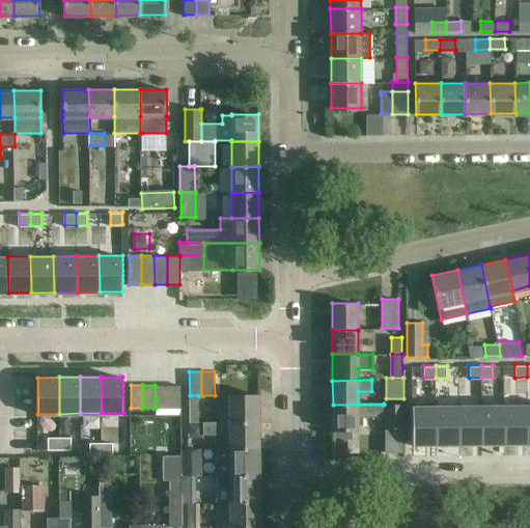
[(167,408),(166,385),(155,385),(156,408),(167,408)]
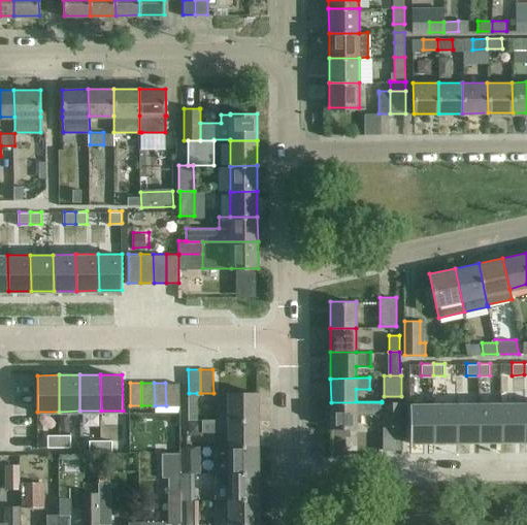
[(179,383),(165,383),(166,405),(179,405),(179,383)]
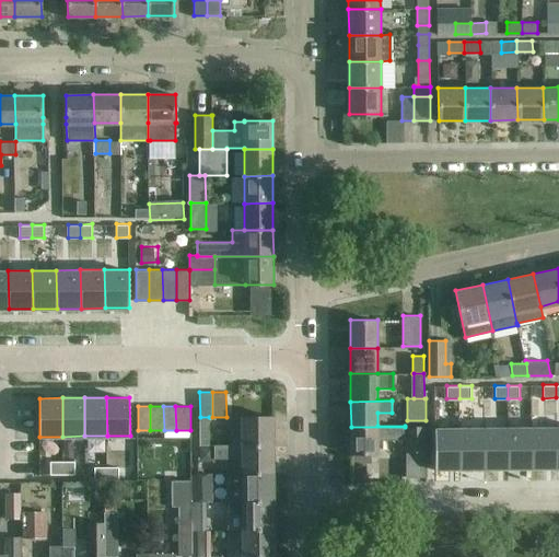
[(230,416),(231,438),(231,443),(275,443),(274,416),(230,416)]
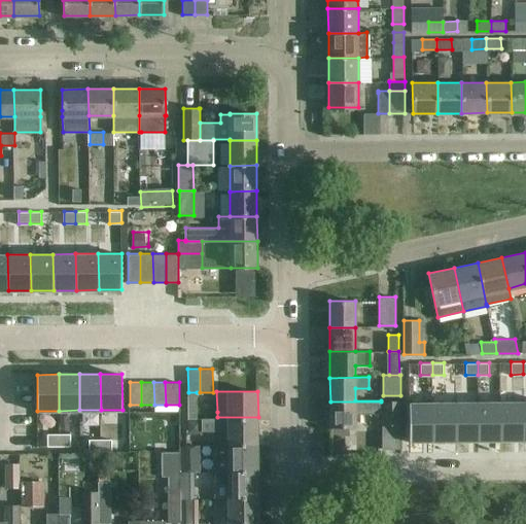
[(198,418),(197,392),(188,392),(188,418),(198,418)]
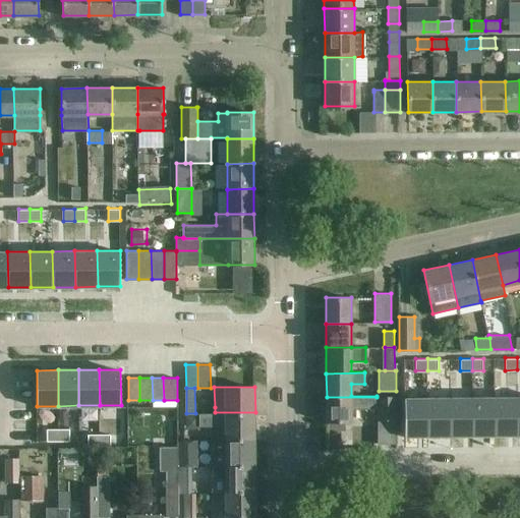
[(396,420),(396,395),(379,395),(379,420),(396,420)]
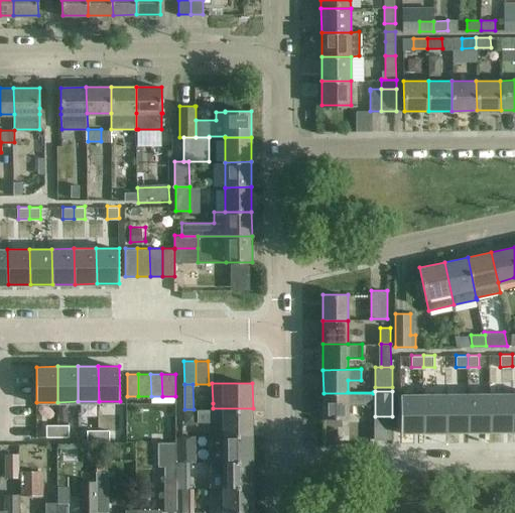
[(373,404),(373,393),(324,393),(324,417),(348,417),(348,404),(373,404)]
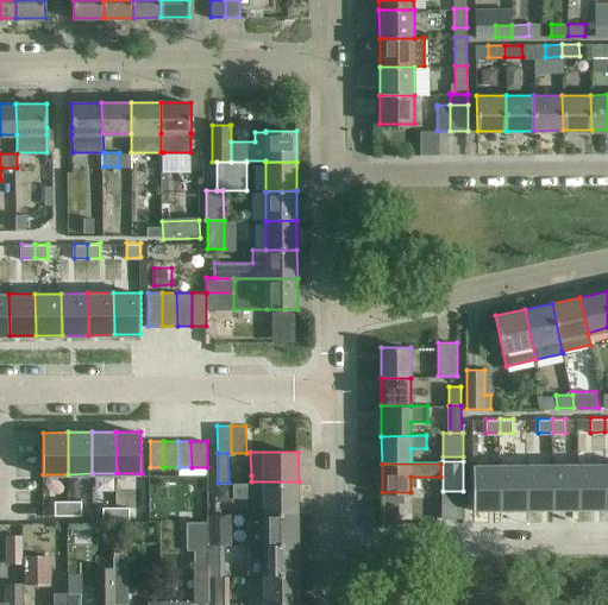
[(552,464),(526,465),(526,509),(552,509),(552,464)]
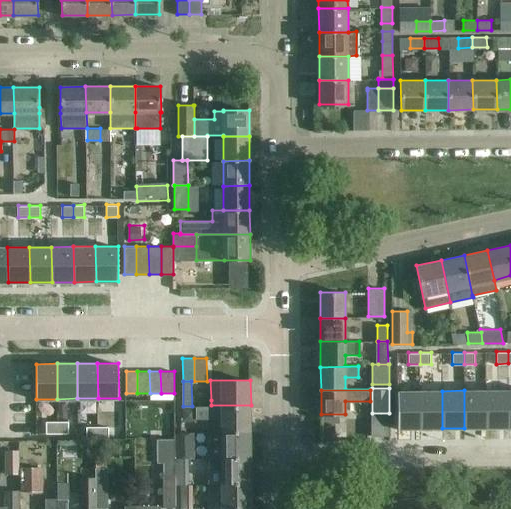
[(486,390),(464,390),(464,428),(486,427),(486,390)]
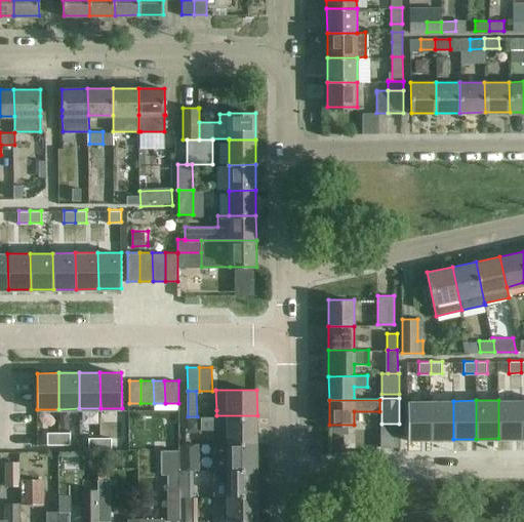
[(521,400),(498,400),(498,438),(521,438),(521,400)]
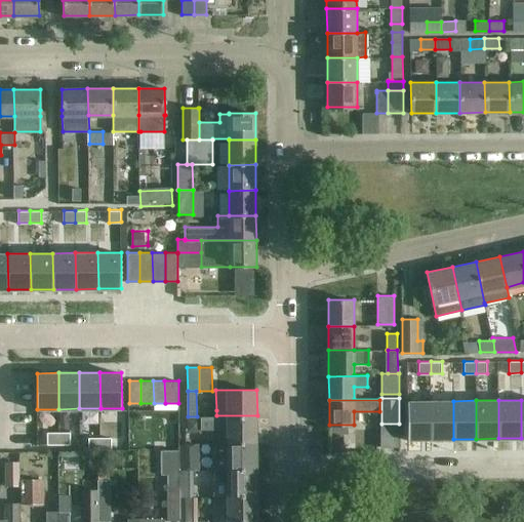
[(431,401),(408,401),(408,439),(432,439),(431,401)]
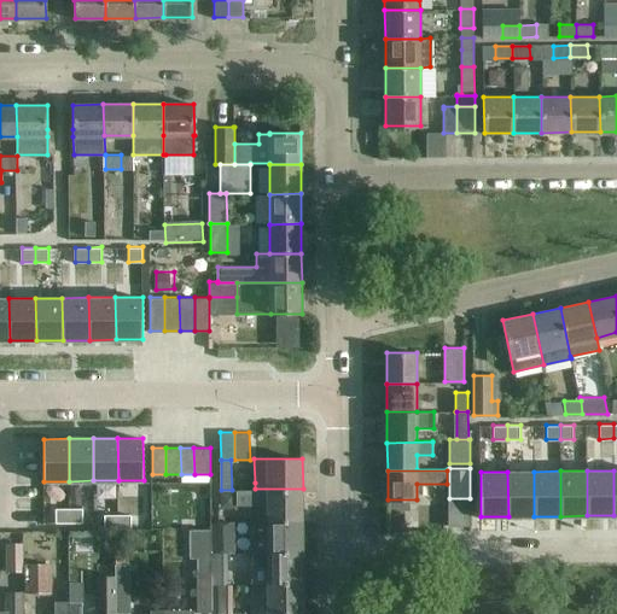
[(534,472),(507,472),(508,516),(534,516),(534,472)]
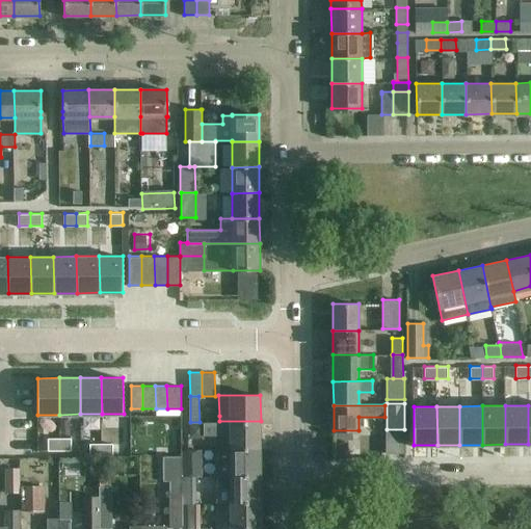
[(261,448),(261,421),(219,421),(204,421),(204,434),(230,434),(230,448),(230,449),(261,448)]
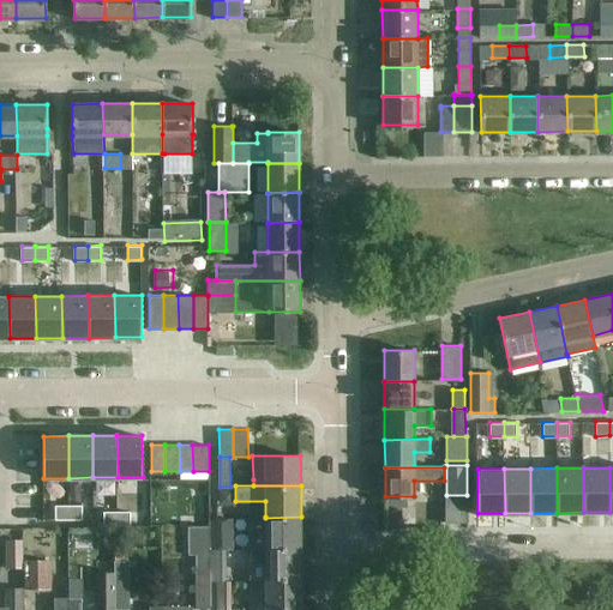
[(83,503),(68,505),(68,519),(83,519),(83,503)]
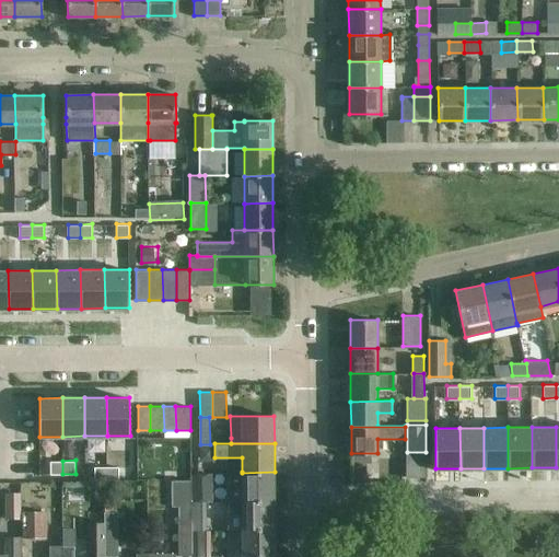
[(62,461),(50,461),(50,474),(62,474),(62,461)]
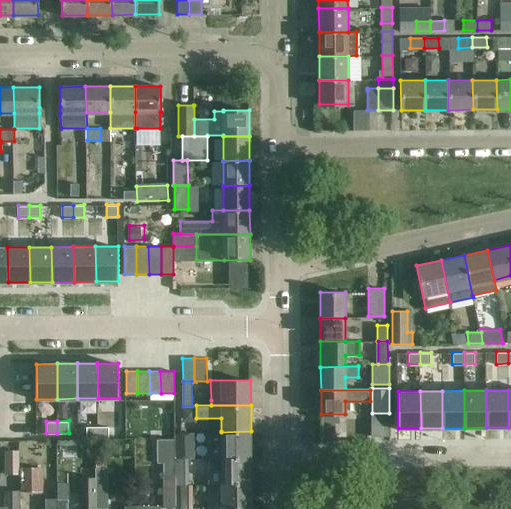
[(98,426),(86,426),(86,438),(98,438),(98,426)]
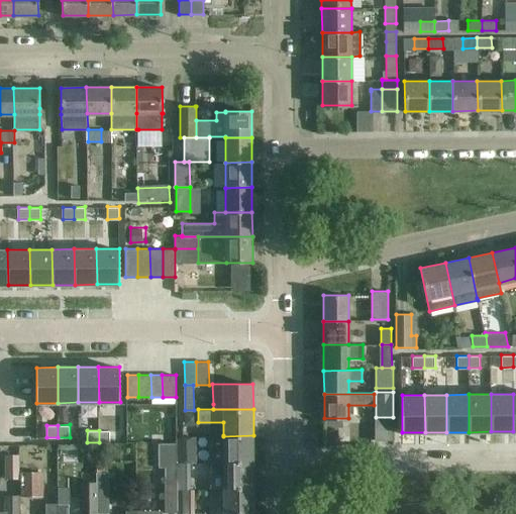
[(110,430),(99,430),(99,442),(110,442),(110,430)]
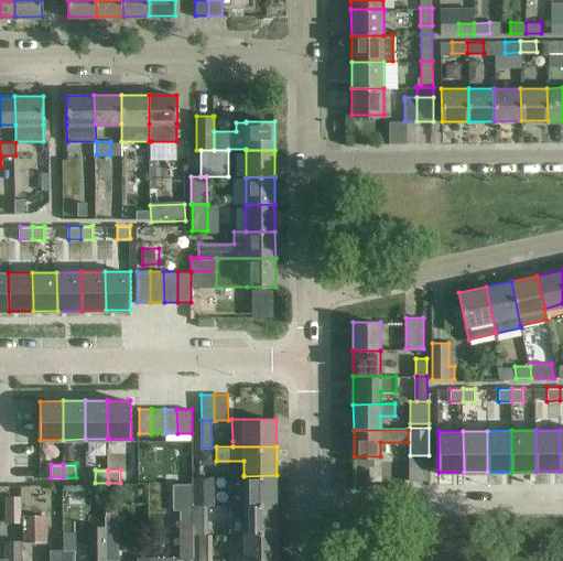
[(244,476),(244,475),(229,475),(230,504),(277,503),(277,475),(244,476)]
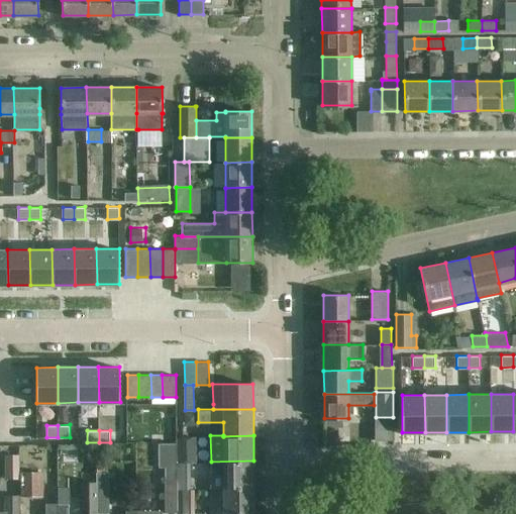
[(178,443),(178,464),(191,464),(191,461),(190,461),(189,443),(178,443)]
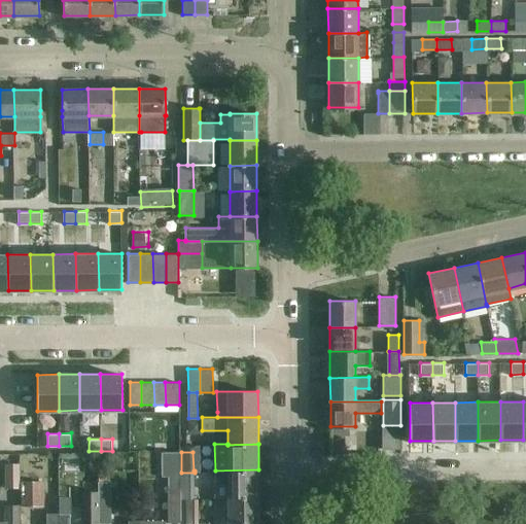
[(20,502),(19,460),(4,460),(4,502),(20,502)]
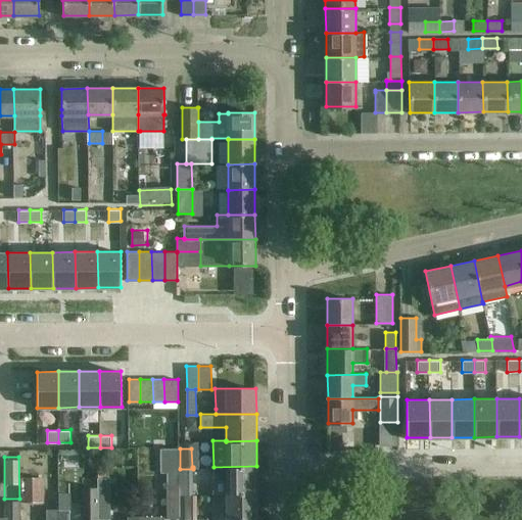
[(193,481),(205,482),(207,463),(194,462),(193,481)]
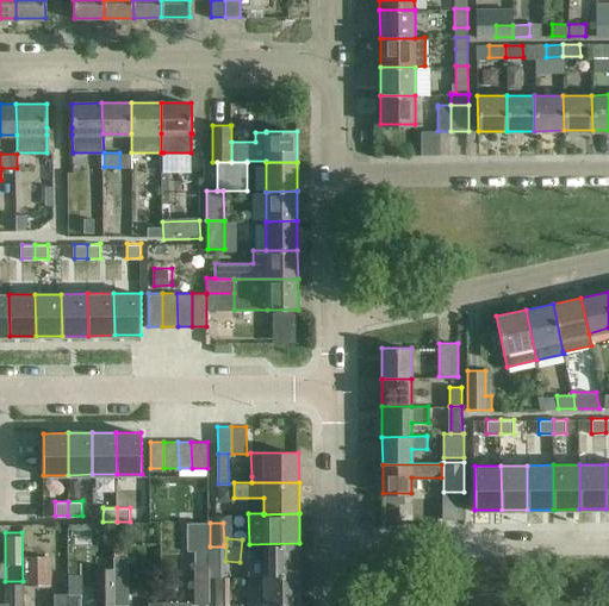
[(299,573),(299,543),(249,544),(249,558),(265,558),(265,574),(299,573)]
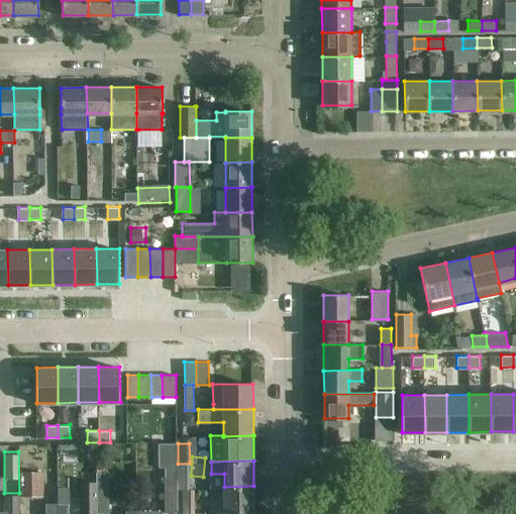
[(190,488),(191,464),(178,464),(178,488),(184,488),(184,490),(195,490),(195,488),(190,488)]
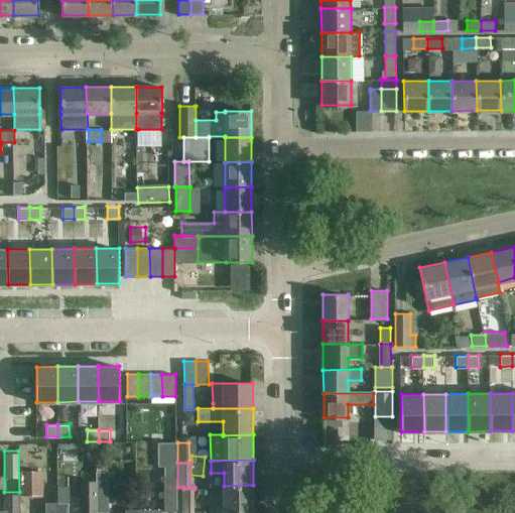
[(42,495),(41,470),(21,471),(21,495),(42,495)]
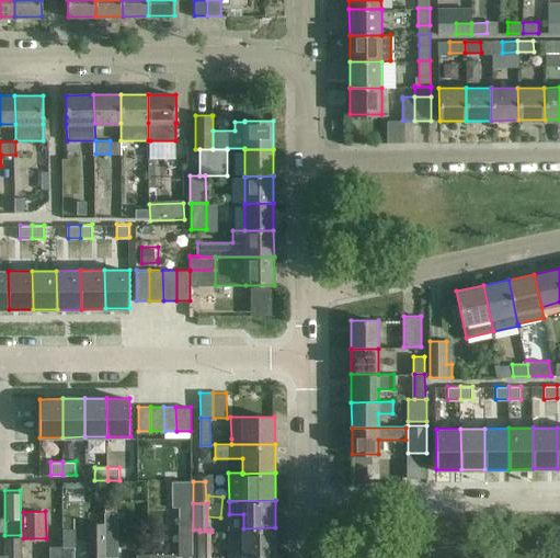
[(103,514),(103,522),(104,557),(112,557),(116,557),(116,514),(103,514)]
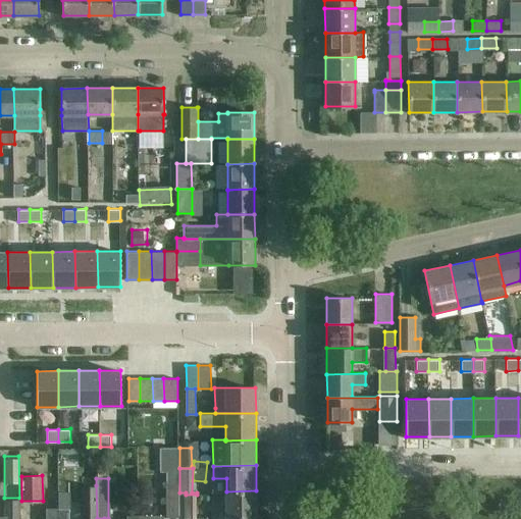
[(83,485),(83,509),(82,509),(82,518),(96,518),(97,518),(96,485),(83,485)]
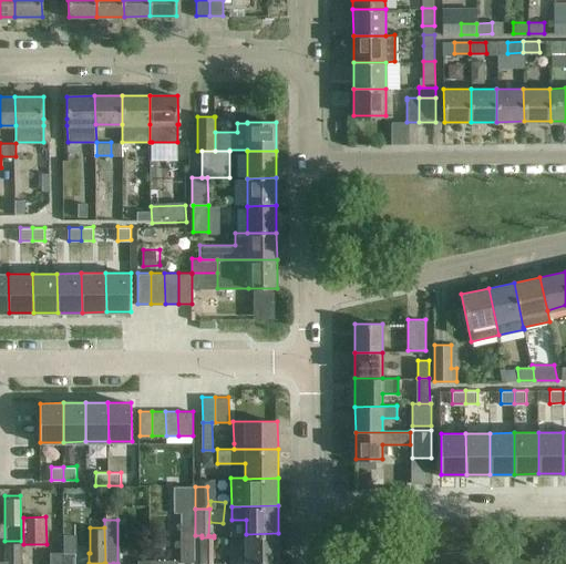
[(179,563),(194,563),(193,527),(179,527),(179,563)]
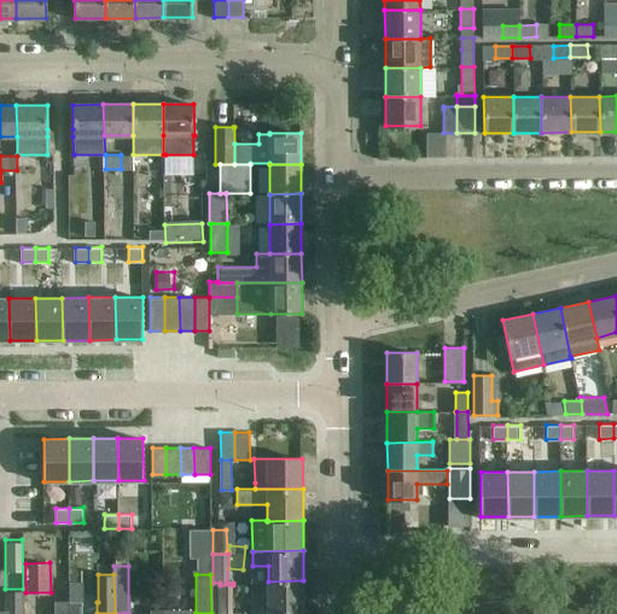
[(303,613),(303,580),(268,582),(251,582),(251,613),(254,613),(268,613),(303,613)]
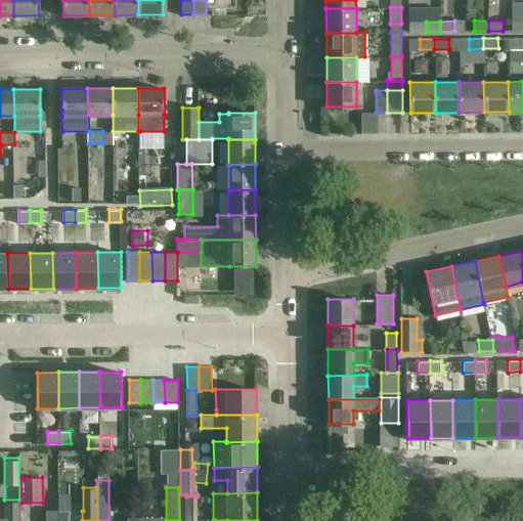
[(198,520),(198,496),(186,496),(186,520),(198,520)]
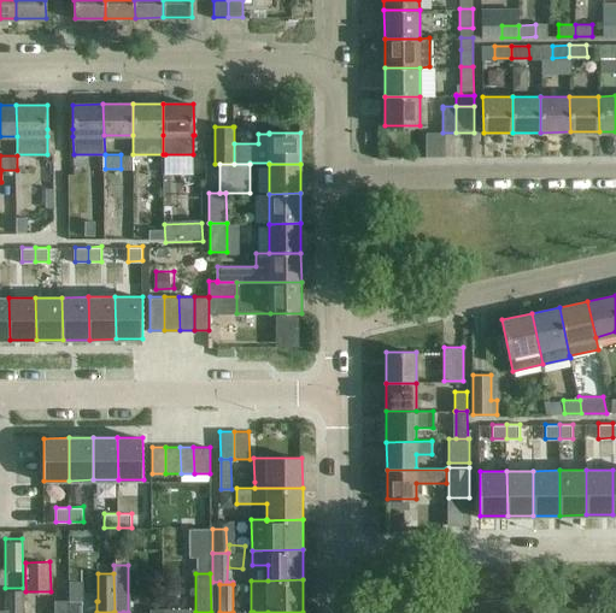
[(5,591),(5,608),(0,608),(0,612),(23,612),(23,591),(5,591)]
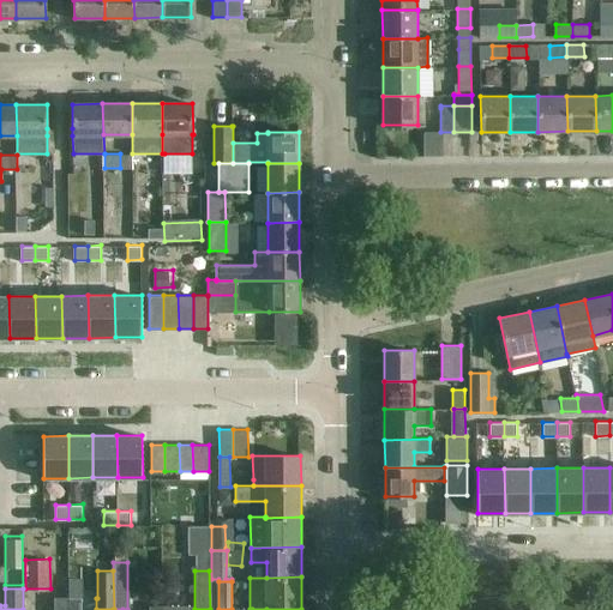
[(67,609),(68,597),(70,597),(68,596),(54,597),(54,609),(67,609)]
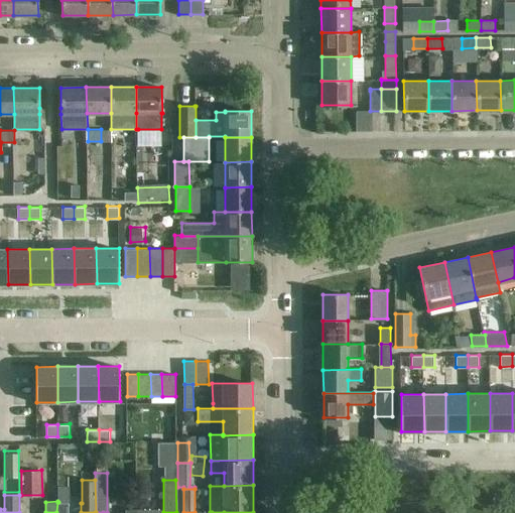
[(67,512),(67,502),(58,502),(57,502),(56,512),(67,512)]
